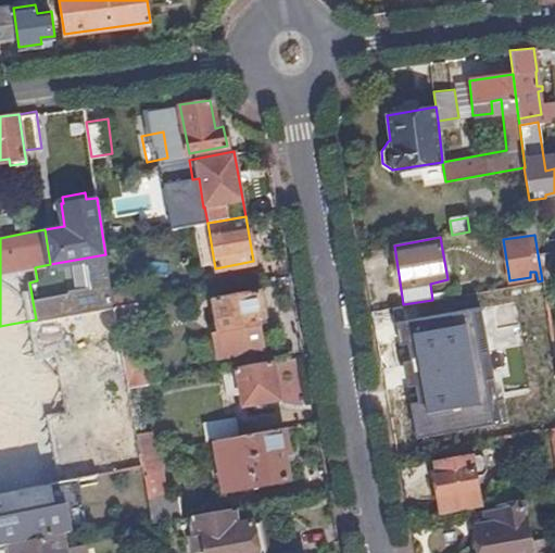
[(92,310),(89,289),(55,294),(58,303),(34,308),(36,319),(92,310)]
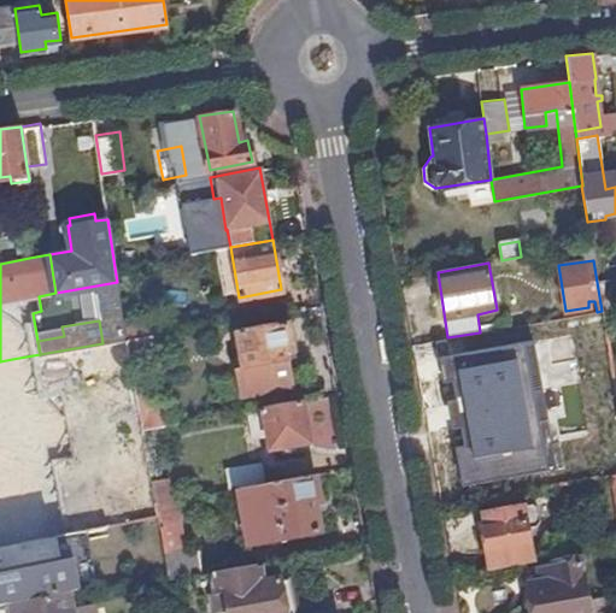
[(292,385),(286,351),(292,349),(287,323),(236,331),(242,365),(235,366),(240,394),(292,385)]
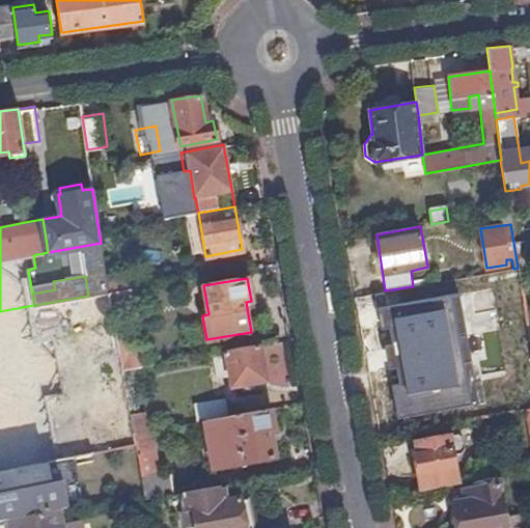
[(137,303),(135,287),(109,292),(111,308),(137,303)]
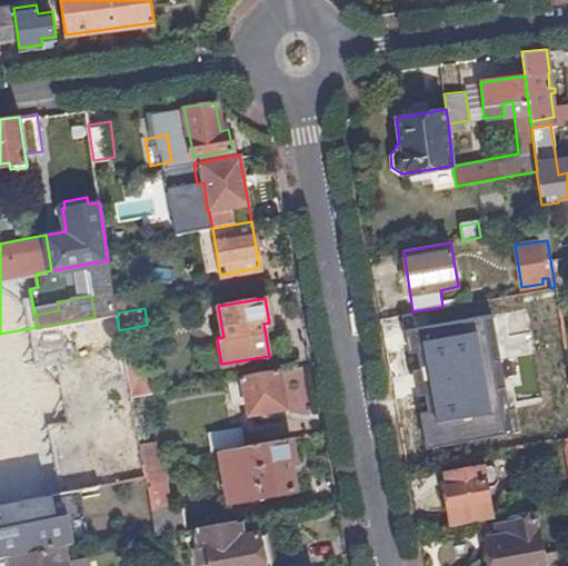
[(16,355),(97,340),(120,337),(119,330),(117,313),(95,317),(37,327),(11,331),(16,355)]
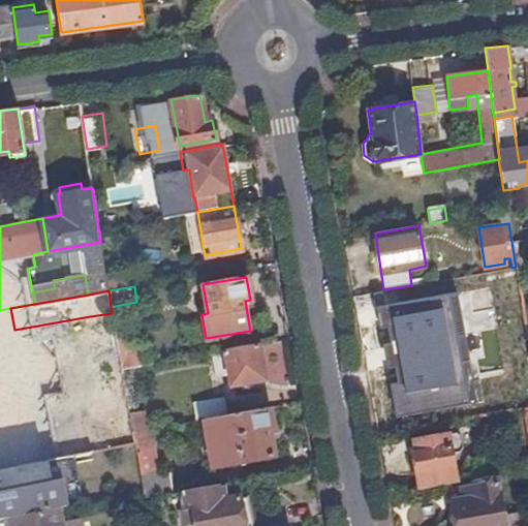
[(463,363),(451,292),(406,301),(397,303),(409,372),(463,363)]
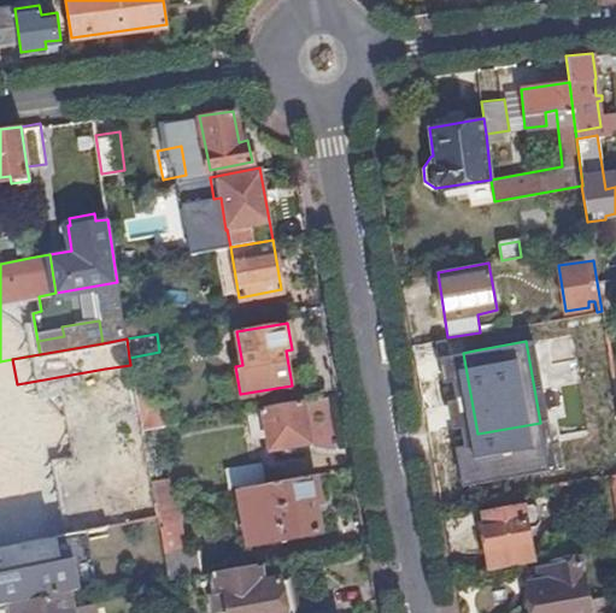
[(309,441),(301,400),(262,407),(269,447),(309,441)]
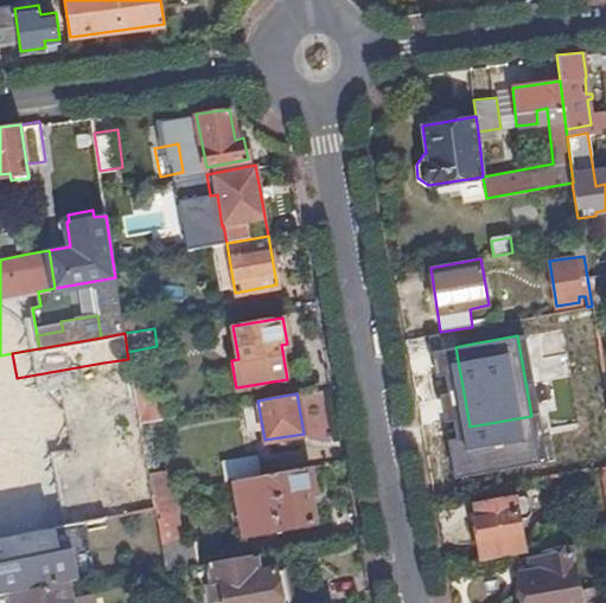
[(154,507),(152,494),(148,473),(140,422),(136,405),(112,410),(125,479),(100,483),(101,494),(0,512),(0,536),(17,533),(36,530),(61,525),(154,507)]
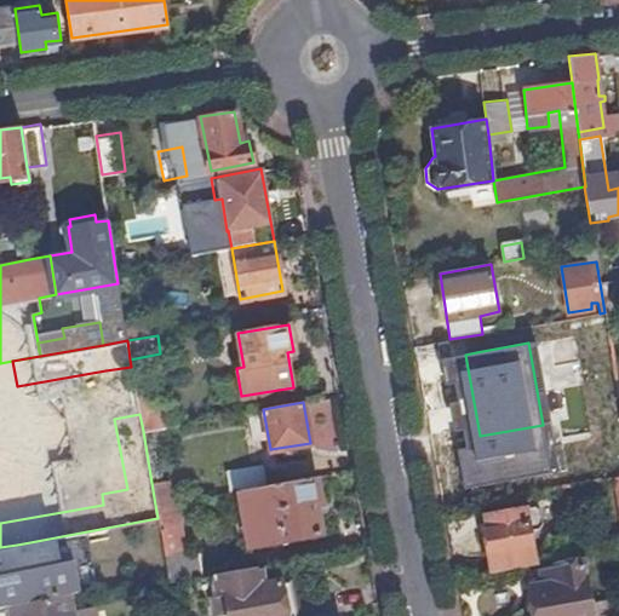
[(40,472),(41,499),(93,496),(90,420),(34,422),(36,472),(40,472)]
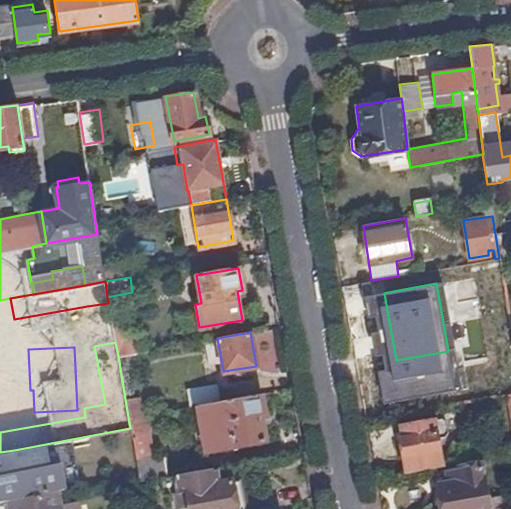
[(0,412),(18,409),(11,370),(0,372),(0,412)]
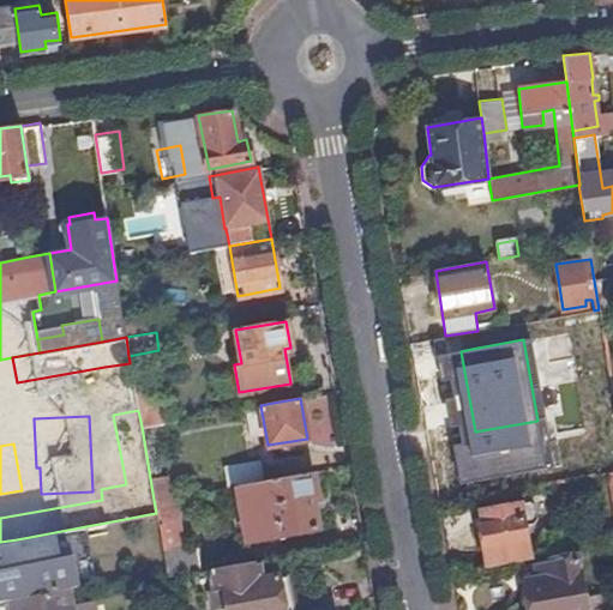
[(318,497),(313,471),(265,481),(256,482),(260,508),(274,506),(280,536),(318,529),(313,499),(318,497)]
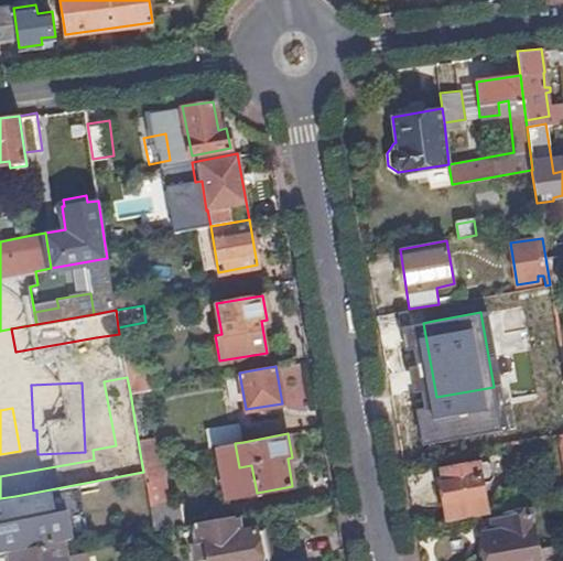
[(155,457),(152,438),(138,440),(141,460),(155,457)]
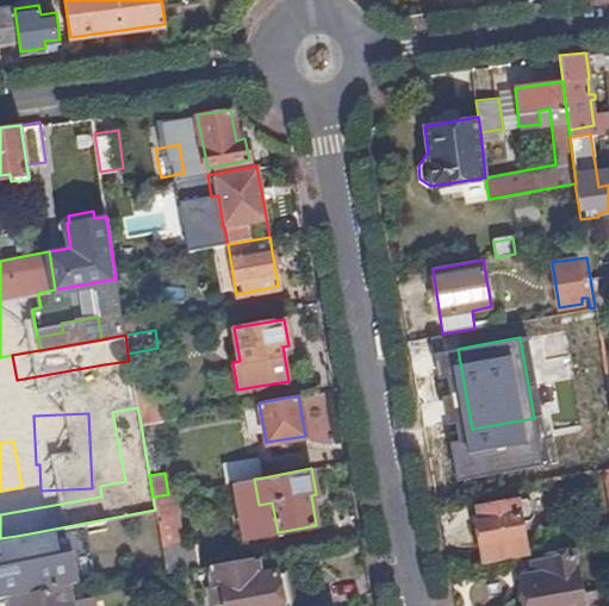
[(174,526),(168,494),(153,497),(155,510),(159,529),(174,526)]
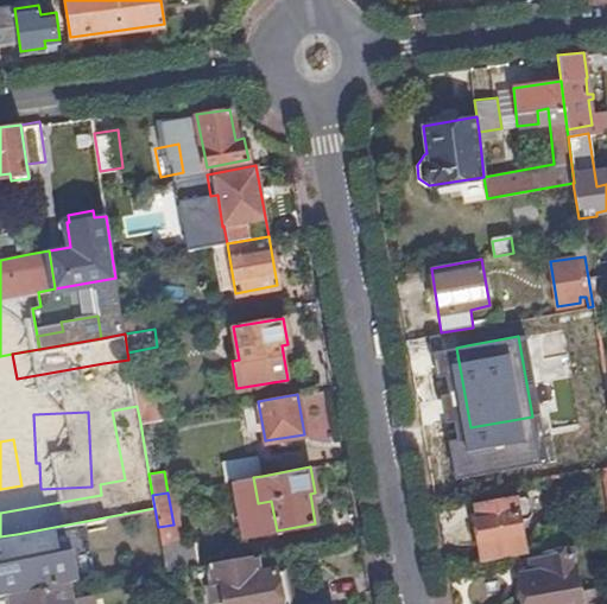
[(519,521),(529,519),(531,514),(529,500),(524,497),(478,506),(480,519),(475,520),(481,561),(526,554),(519,521)]
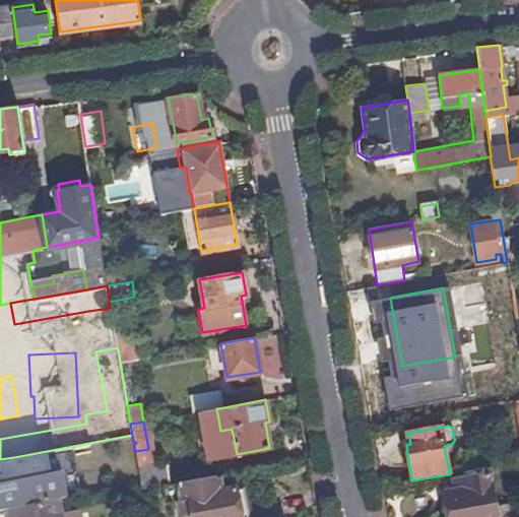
[(53,460),(52,450),(30,454),(31,463),(53,460)]
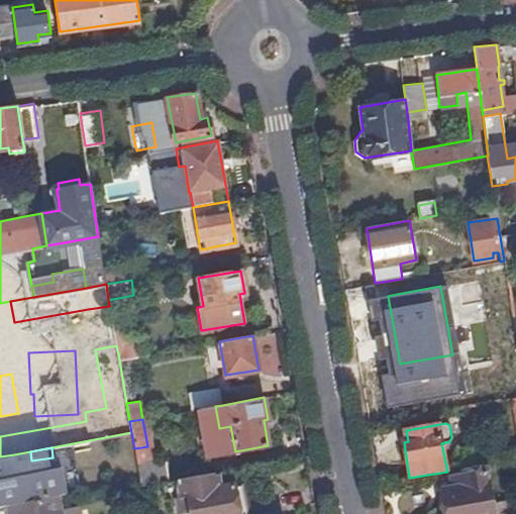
[(19,477),(14,454),(0,456),(0,505),(7,504),(15,503),(12,485),(31,481),(30,474),(19,477)]
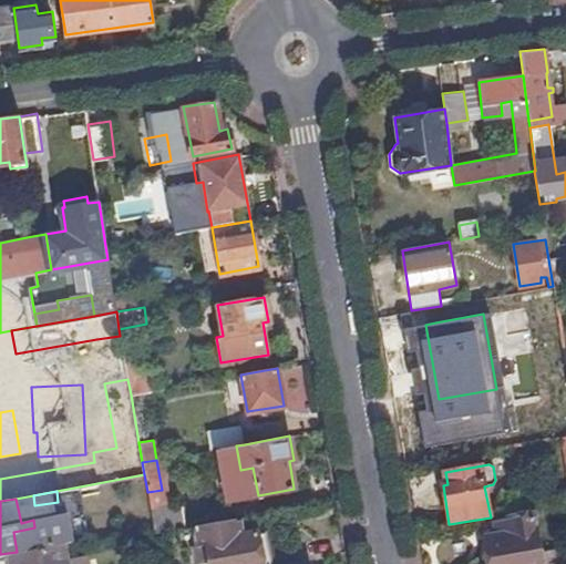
[(185,529),(181,505),(151,511),(154,525),(155,533),(185,529)]
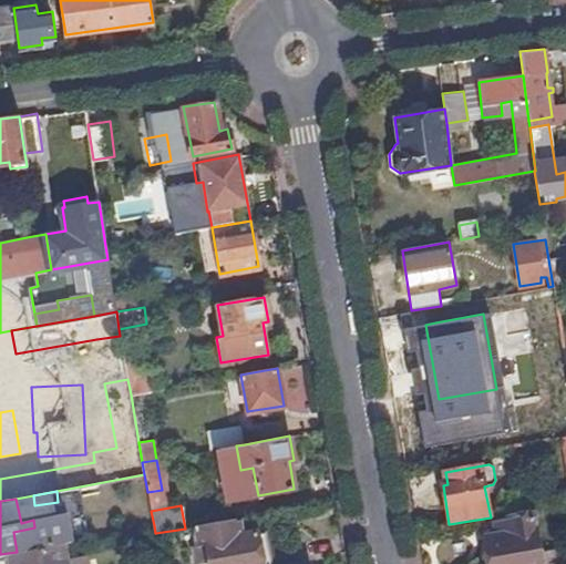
[(565,563),(565,545),(539,551),(533,515),(494,523),(495,535),(485,536),(490,563),(565,563)]
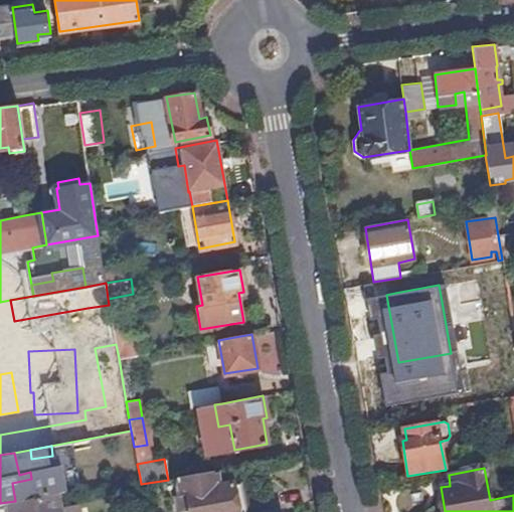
[(245,511),(240,482),(219,486),(216,471),(176,478),(179,497),(187,495),(190,511),(245,511)]
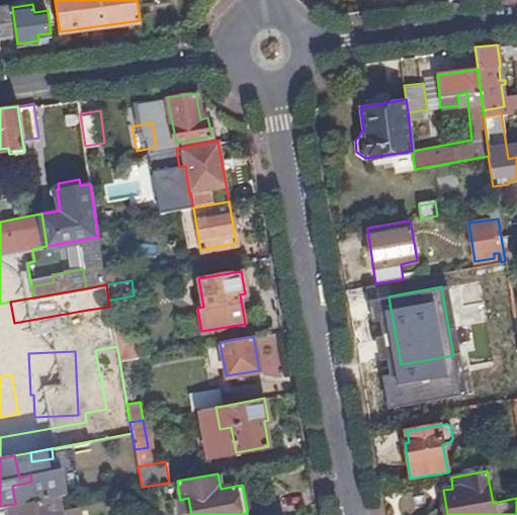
[(61,514),(61,510),(58,496),(15,504),(7,505),(8,514),(61,514)]
